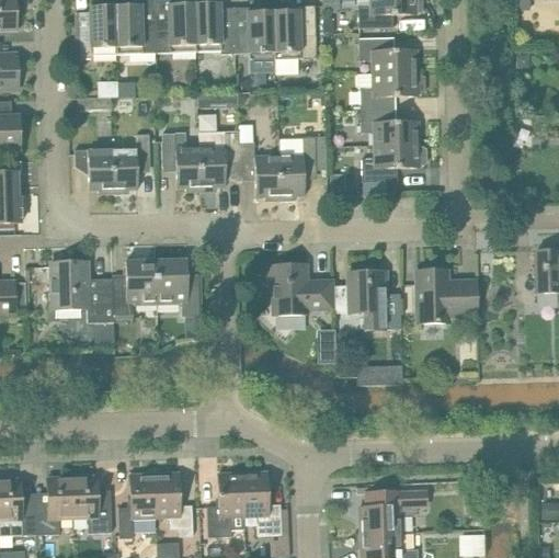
[(0,0),(0,29),(18,29),(15,0),(0,0)]
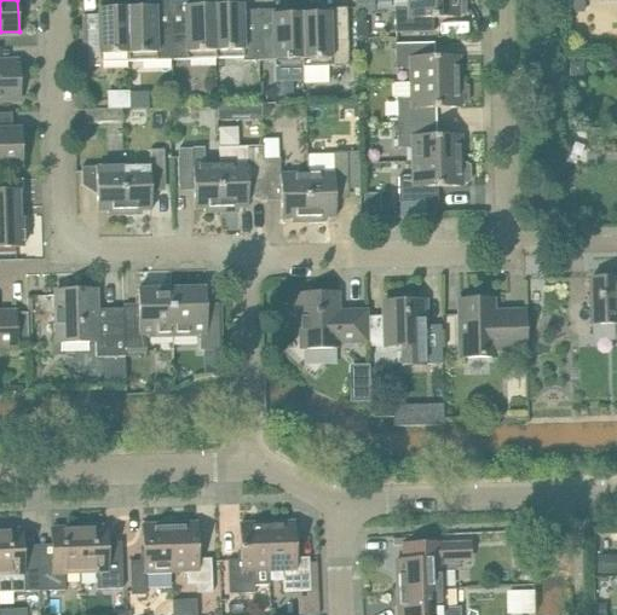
[(172,57),(171,0),(151,0),(151,4),(126,5),(130,58),(172,57)]
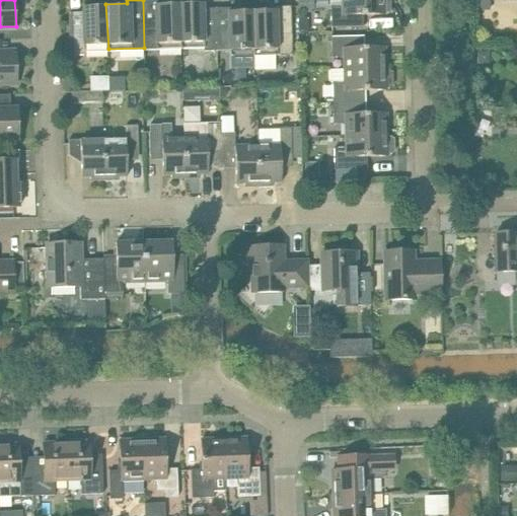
[(143,0),(144,48),(180,46),(179,2),(162,2),(162,0),(143,0)]
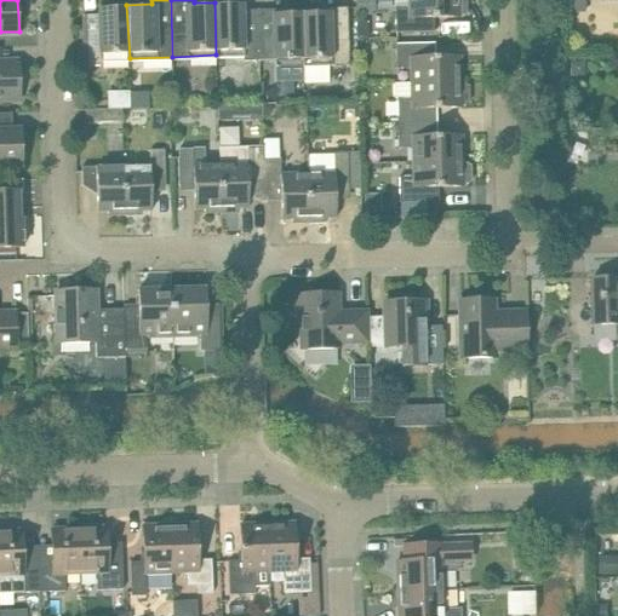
[(410,0),(410,3),(396,3),(396,29),(429,29),(429,15),(462,13),(462,12),(469,9),(468,0),(410,0)]
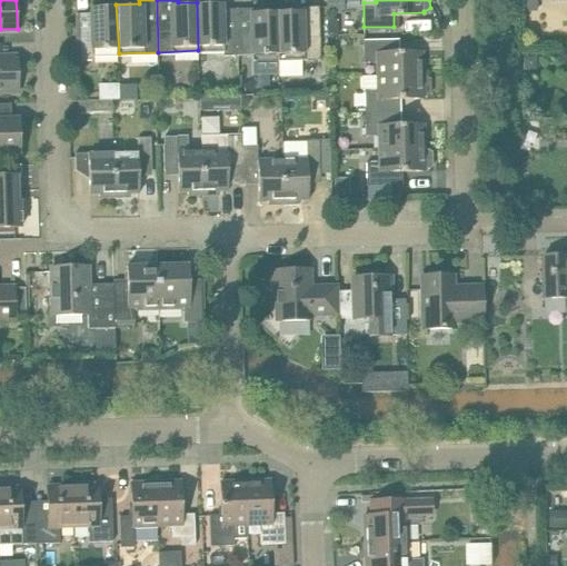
[(238,52),(237,7),(226,7),(225,1),(197,2),(198,50),(226,50),(226,53),(238,52)]
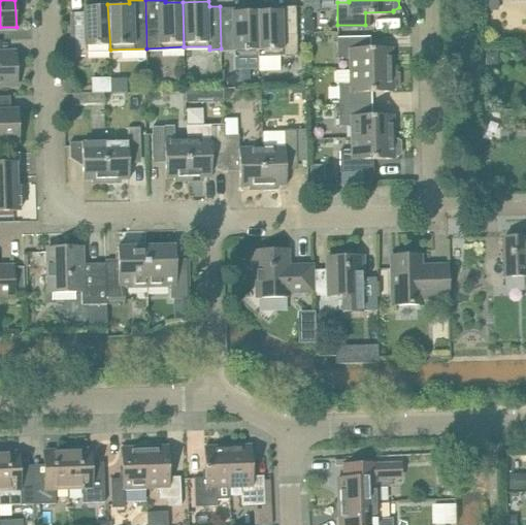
[(257,9),(259,55),(299,54),(297,3),(277,4),(277,8),(257,9)]
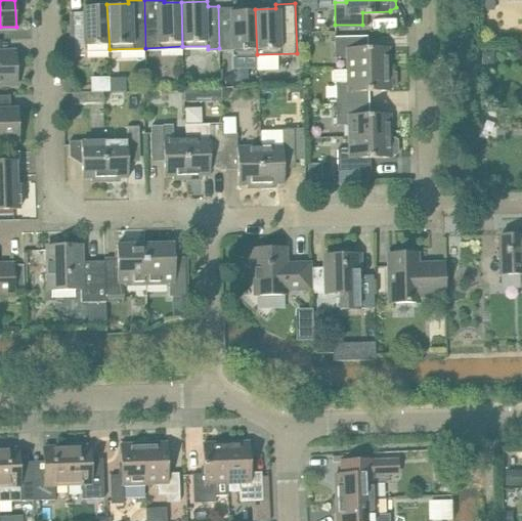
[(110,49),(106,4),(84,4),(85,10),(72,10),(74,53),(87,53),(87,49),(110,49)]
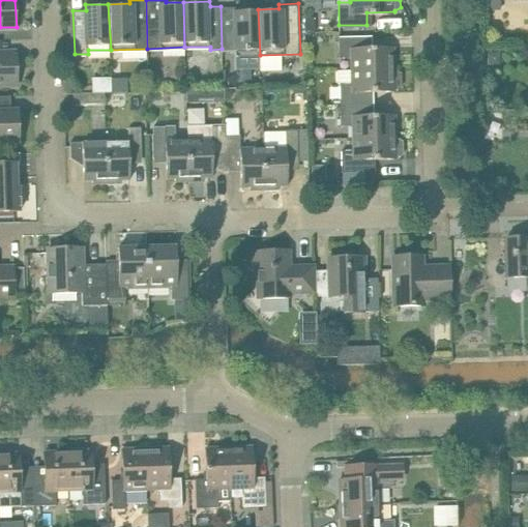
[(240,5),(221,6),(222,49),(236,49),(236,55),(260,55),(258,9),(240,9),(240,5)]
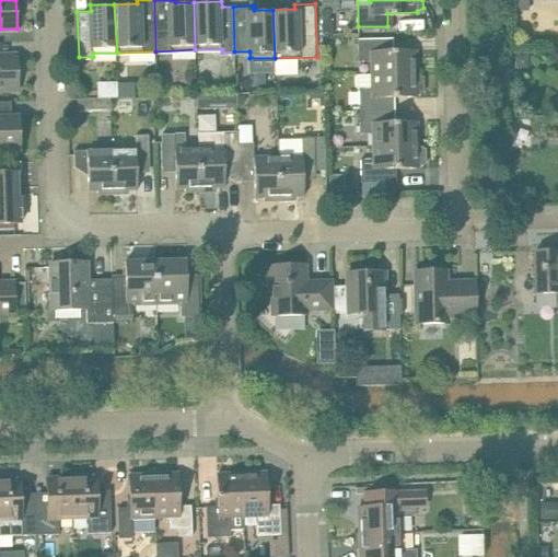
[(324,15),(324,33),(335,33),(335,15),(324,15)]
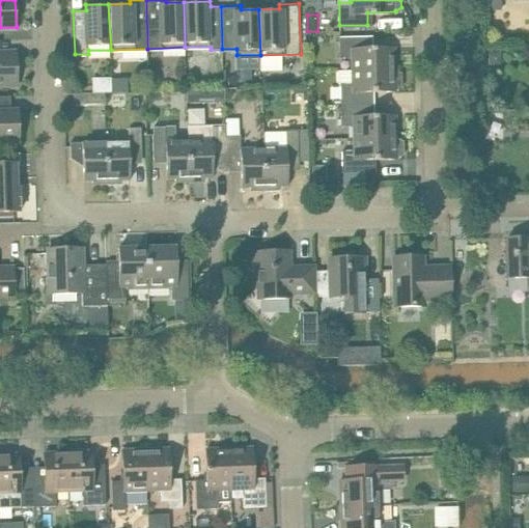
[(352,68),(396,66),(396,46),(368,47),(367,34),(340,35),(340,55),(352,55),(352,68)]
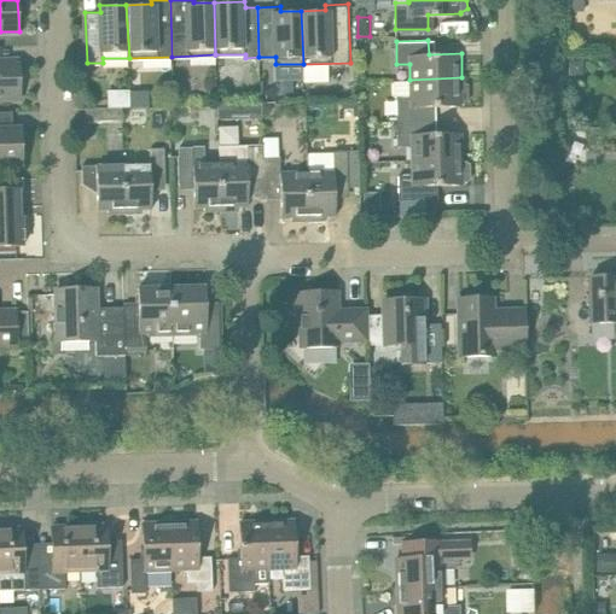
[(0,97),(21,97),(19,58),(0,58),(0,97)]
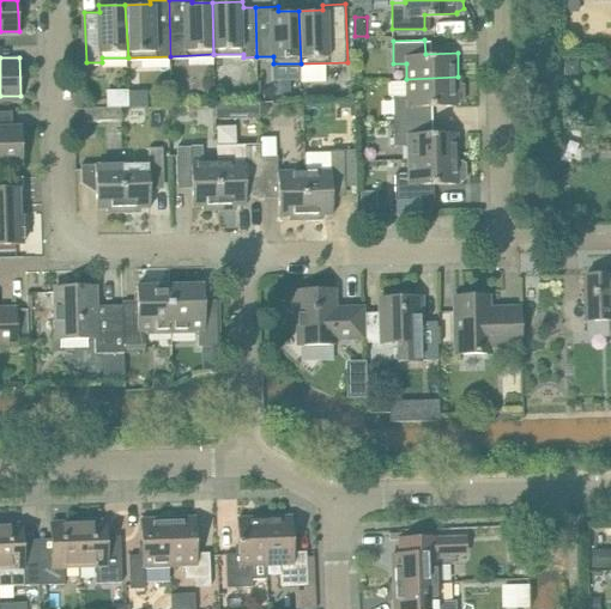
[(566,58),(566,73),(574,73),(581,66),(581,58),(566,58)]
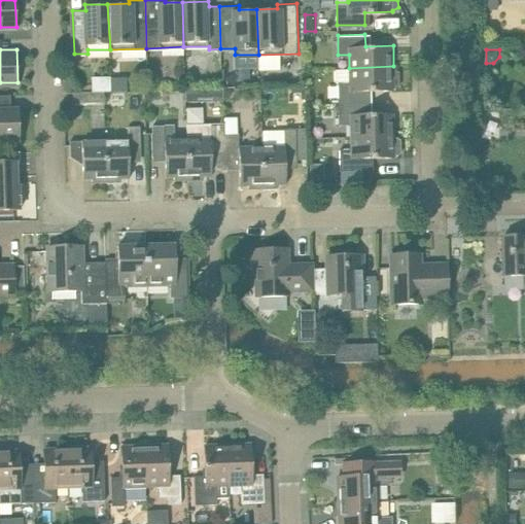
[(393,66),(349,68),(350,79),(339,79),(339,101),(366,101),(366,90),(394,89),(394,88),(400,84),(399,71),(393,68),(393,66)]
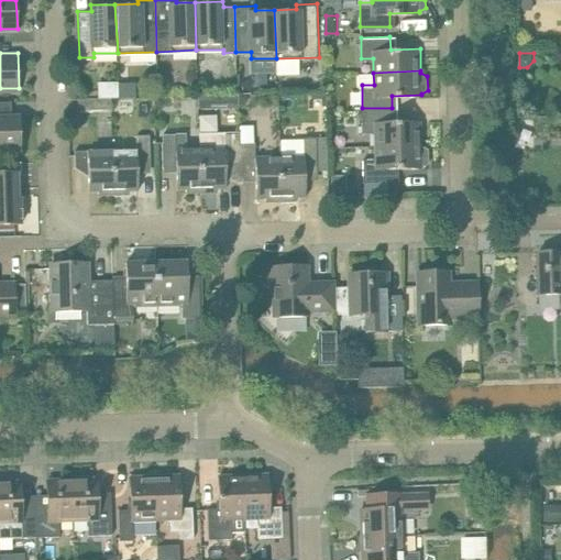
[(237,92),(229,94),(229,107),(240,106),(240,92),(237,92)]
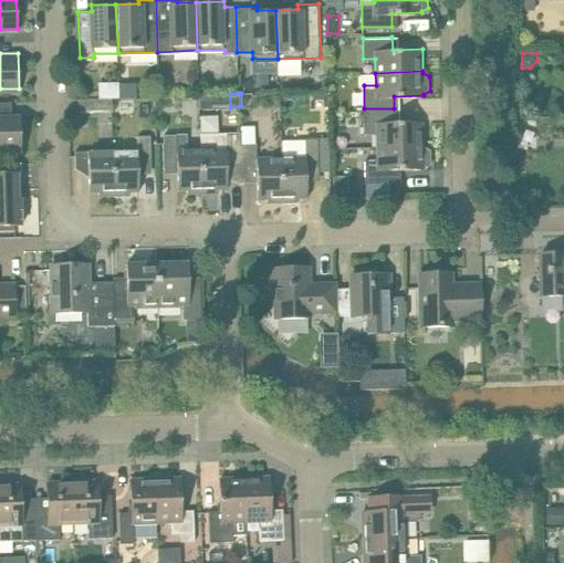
[(80,111),(102,110),(114,110),(113,96),(80,97),(80,111)]
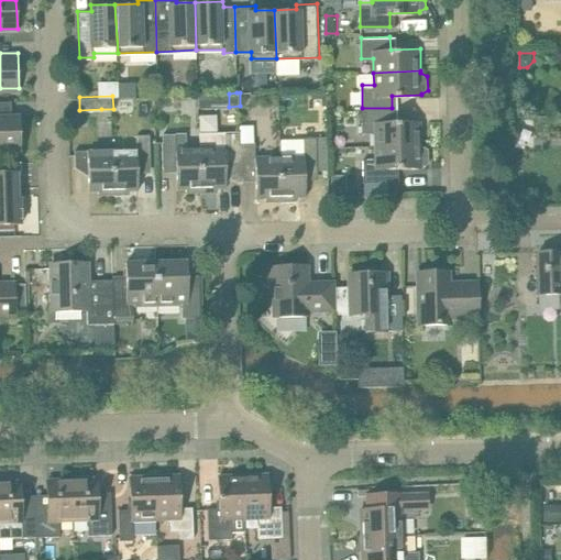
[(392,108),(362,108),(363,130),(375,130),(375,143),(422,143),(421,120),(392,121),(392,108)]
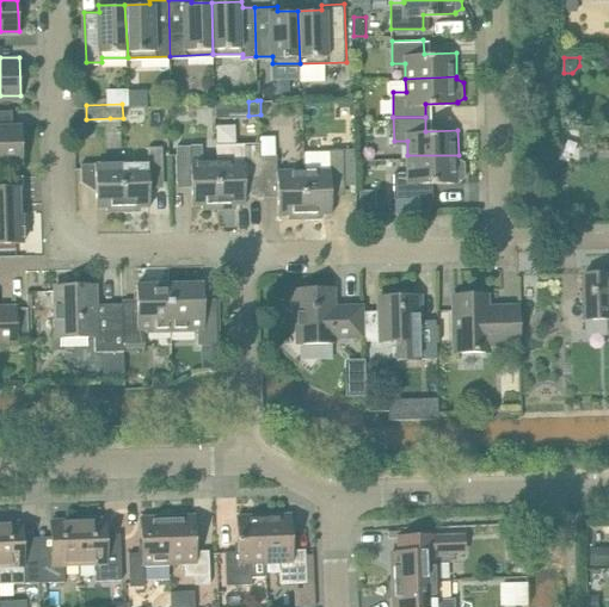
[(0,161),(23,161),(22,125),(0,125),(0,161)]
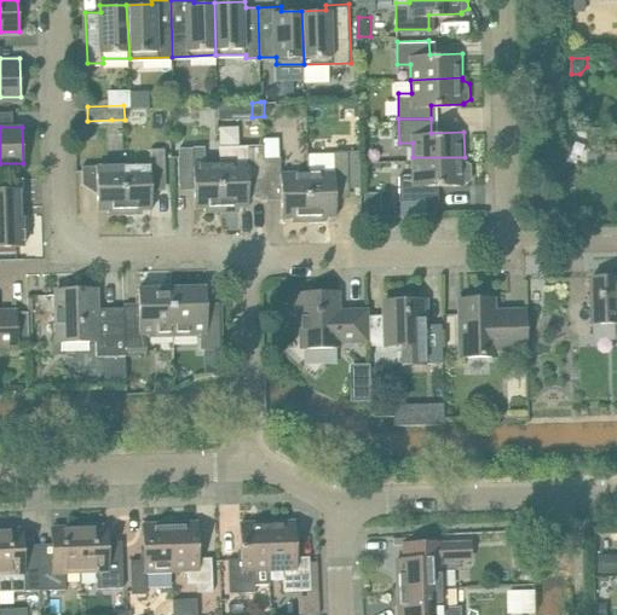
[(266,180),(265,155),(265,143),(248,144),(248,158),(221,160),(224,209),(241,209),(240,204),(251,204),(249,180),(266,180)]
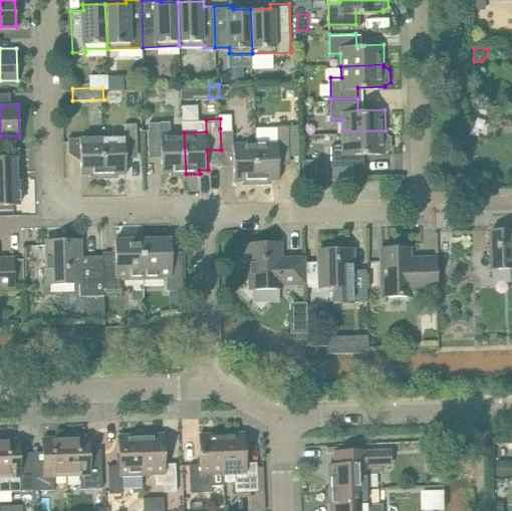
[(186,174),(184,133),(162,134),(161,130),(161,120),(150,120),(151,151),(162,151),(163,171),(171,171),(171,174),(186,174)]
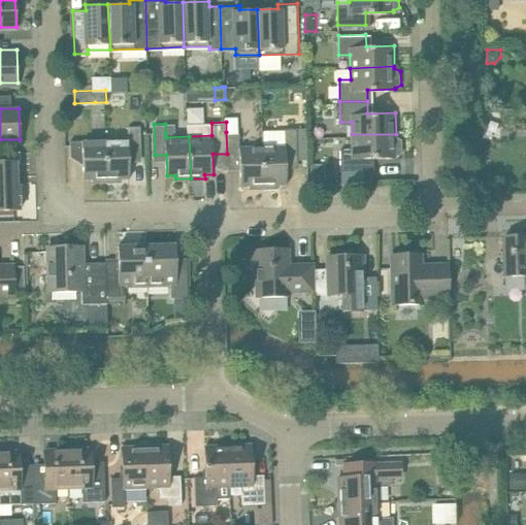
[(129,134),(141,134),(141,125),(129,125),(129,134)]
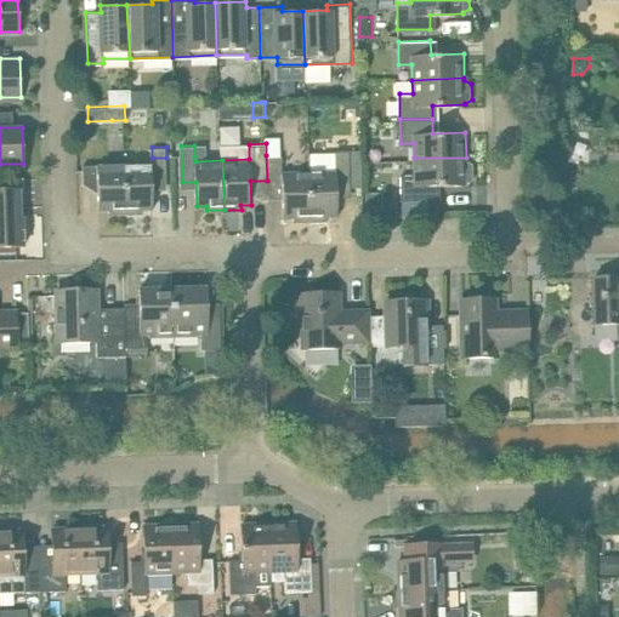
[(336,170),(308,170),(312,220),(329,220),(329,216),(339,215),(339,187),(352,186),(351,149),(335,149),(336,170)]
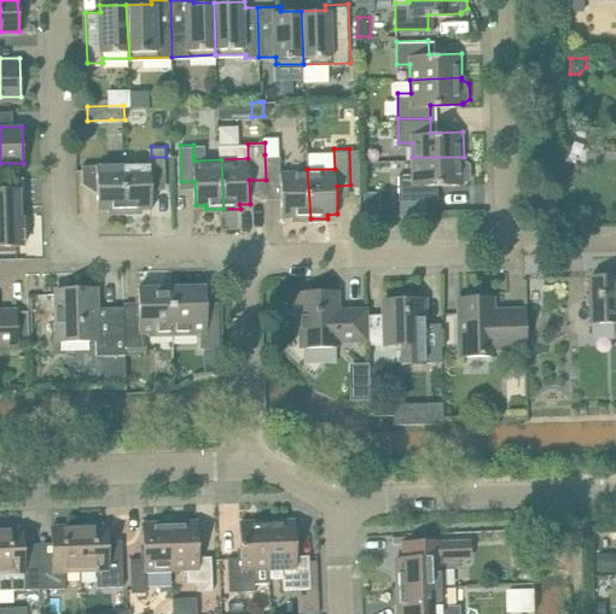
[(282,155),(265,155),(266,180),(266,192),(283,192),(283,215),(294,215),(294,218),(311,218),(307,169),(282,170),(282,155)]
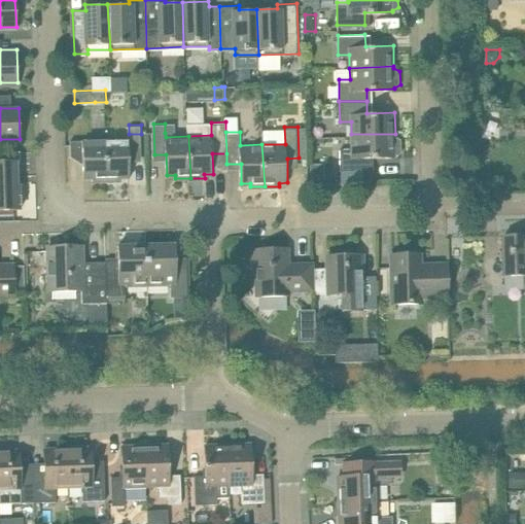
[(395,137),(395,134),(351,134),(352,147),(341,147),(342,169),(369,169),(368,156),(395,155),(395,154),(401,151),(401,140),(395,137)]
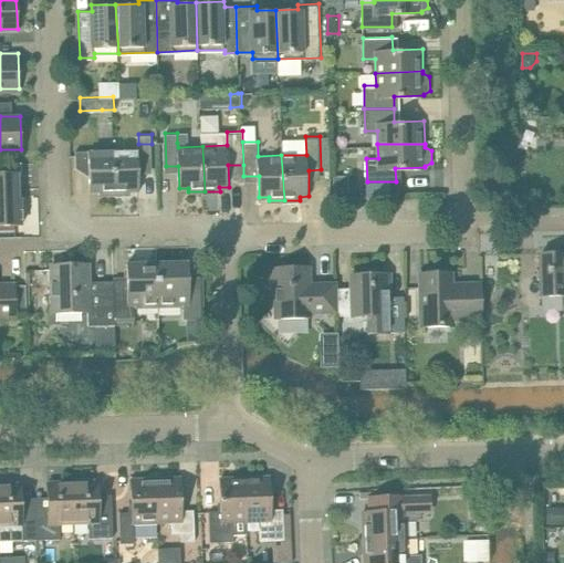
[(114,149),(116,194),(132,194),(132,189),(141,189),(139,148),(114,149)]
